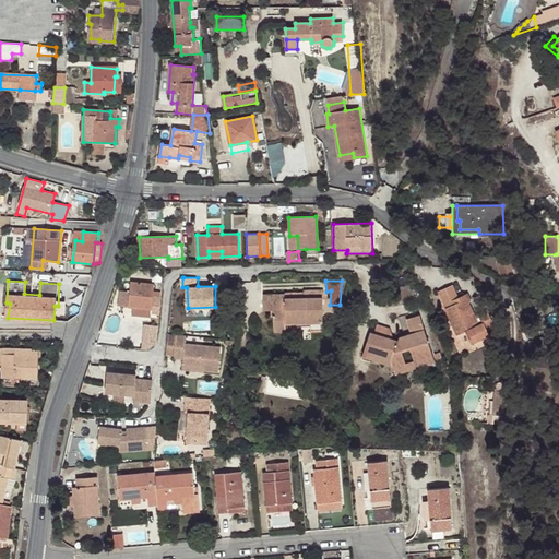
[(153,313),(159,316),(162,297),(154,296),(155,285),(131,283),(131,293),(134,293),(133,309),(133,317),(152,318),(153,313)]
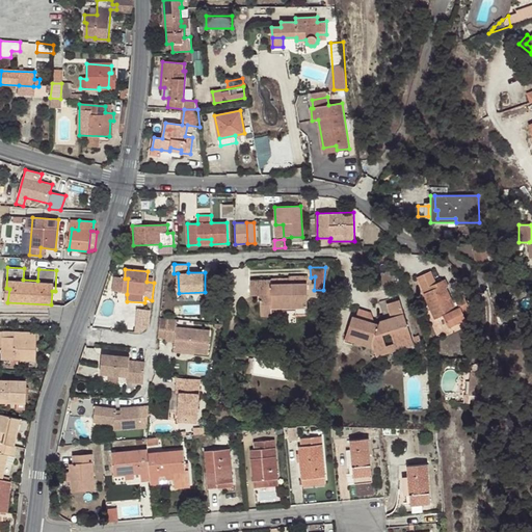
[(416,277),(421,289),(436,283),(431,271),(416,277)]
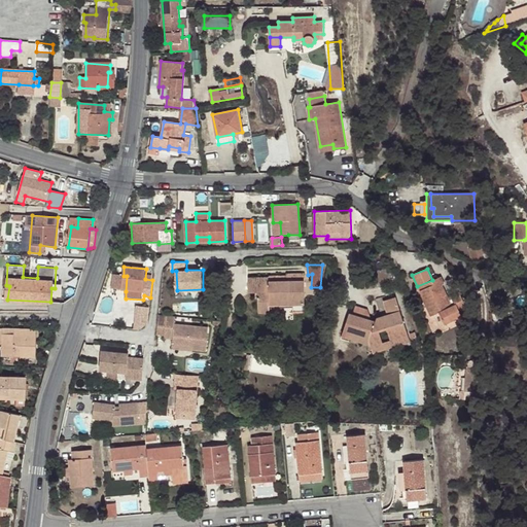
[(268,281),(268,278),(248,278),(248,292),(258,293),(258,312),(270,312),(270,306),(304,305),(305,280),(286,280),(286,275),(275,275),(275,281),(268,281)]
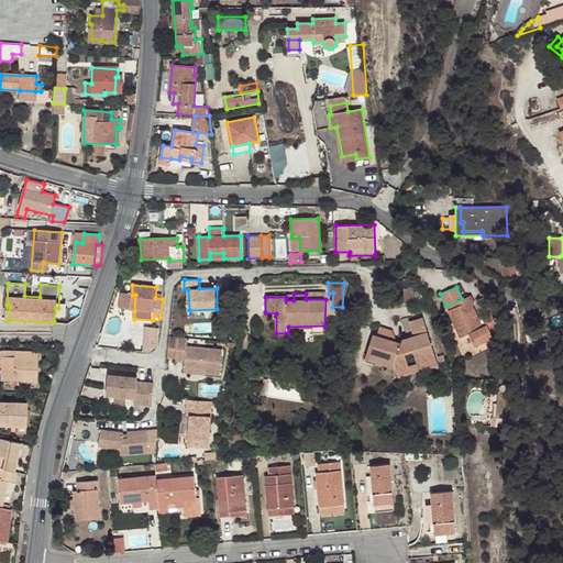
[(464,304),(449,310),(461,338),(462,338),(470,334),(476,348),(478,345),(473,332),(482,328),(479,321),(477,318),(472,305),(475,304),(472,296),(462,299),(464,304)]
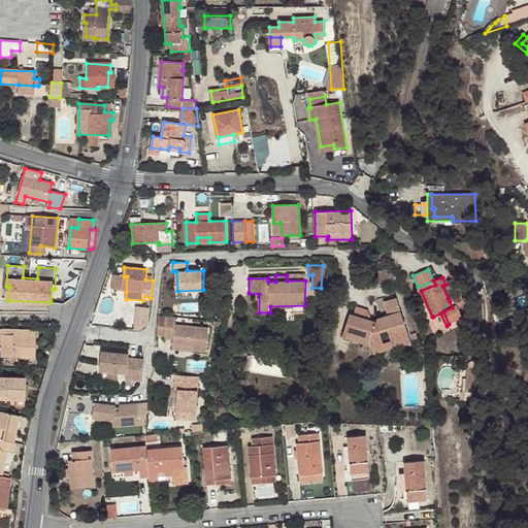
[(433,281),(418,287),(420,292),(421,291),(435,285),(433,281)]
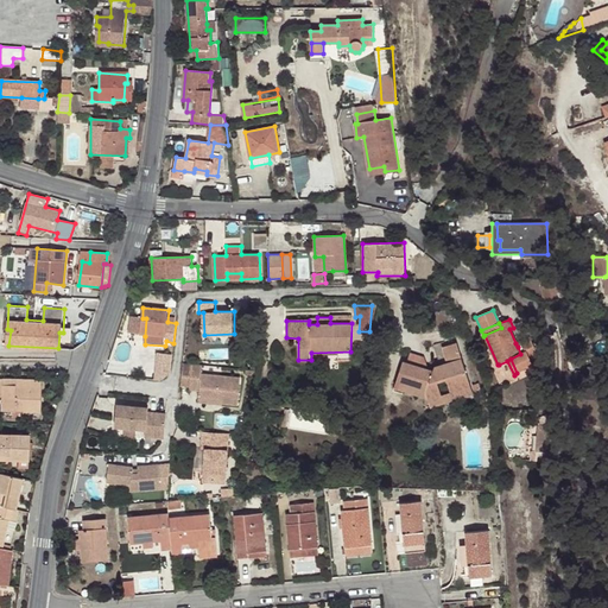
[(523,344),(518,347),(520,354),(511,359),(517,373),(533,365),(531,359),(538,355),(531,337),(521,341),(523,344)]
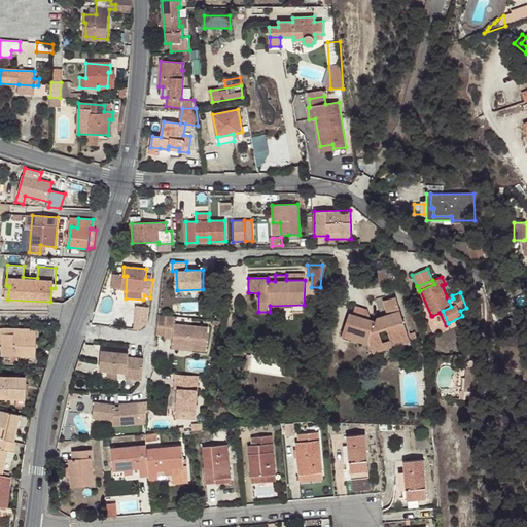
[(111,315),(114,300),(100,296),(97,312),(111,315)]
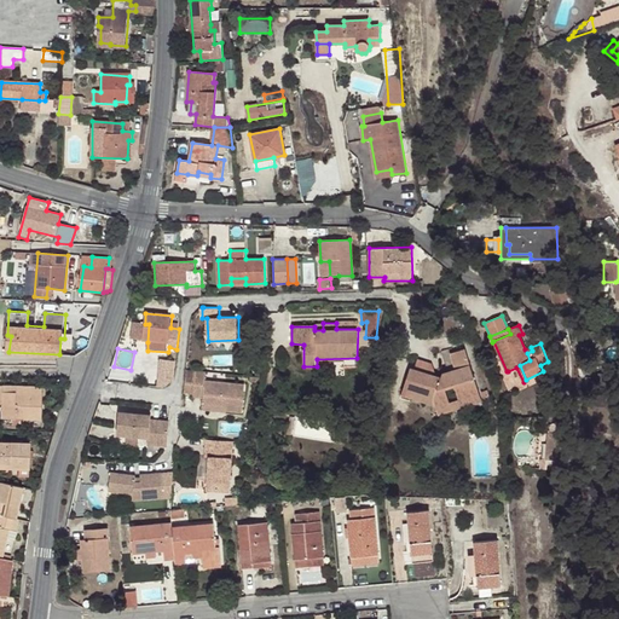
[(433,401),(434,406),(437,411),(449,406),(443,388),(455,385),(461,403),(479,398),(464,350),(450,354),(455,370),(441,374),(440,377),(410,368),(403,391),(433,401)]
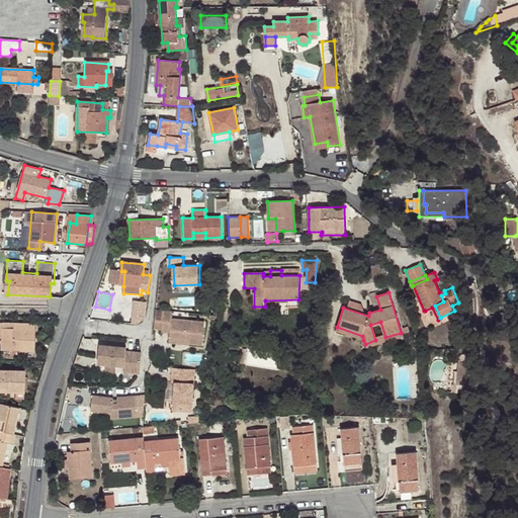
[(173,311),(157,309),(155,328),(162,329),(162,332),(169,334),(169,337),(189,340),(188,344),(202,345),(204,323),(172,319),(173,311)]
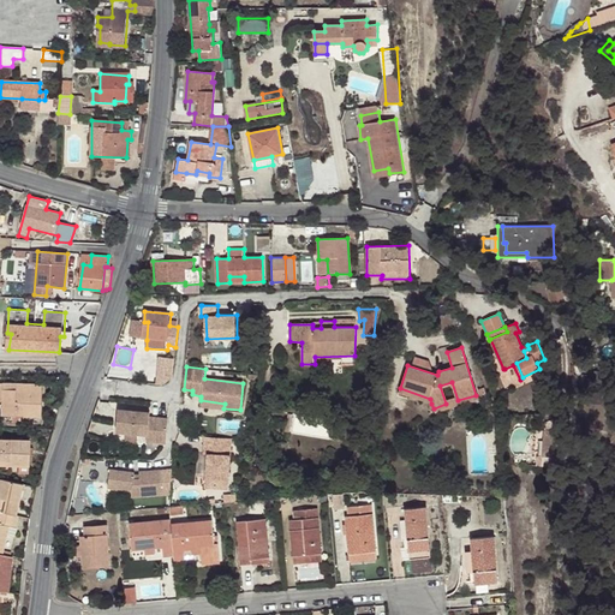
[(43,416),(43,390),(3,389),(3,383),(0,382),(0,402),(3,404),(3,415),(43,416)]
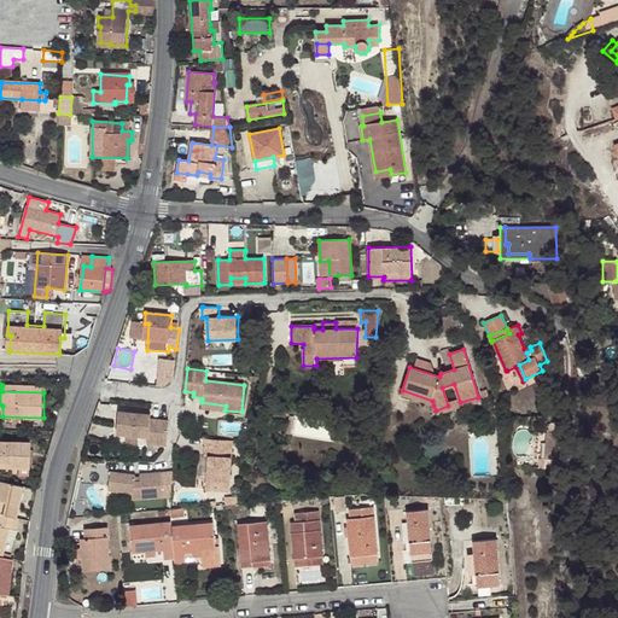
[(437,414),(481,401),(478,397),(460,402),(454,384),(442,388),(448,406),(436,410),(437,414)]
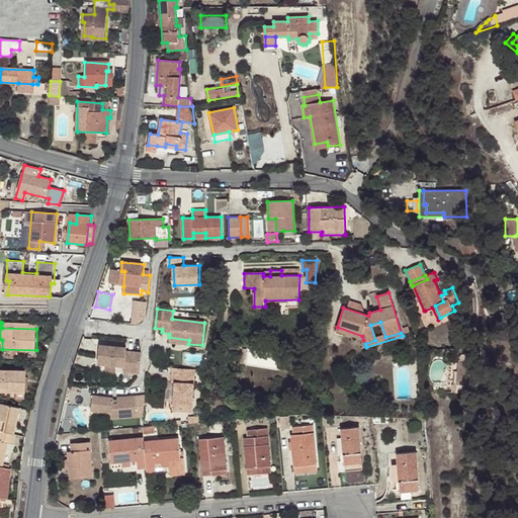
[(123,372),(140,373),(142,352),(126,351),(126,347),(99,345),(98,364),(124,366),(123,372)]
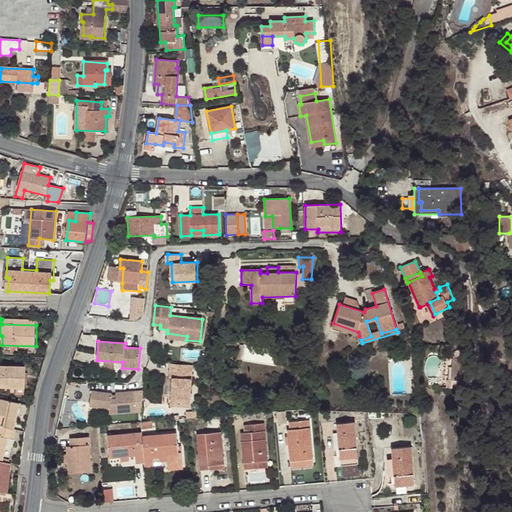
[(245,356),(269,364),(273,351),(248,344),(245,356)]
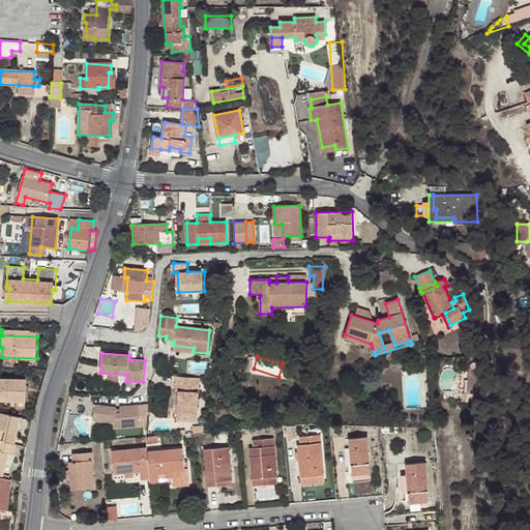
[(484,372),(471,371),(469,393),(482,393),(484,372)]
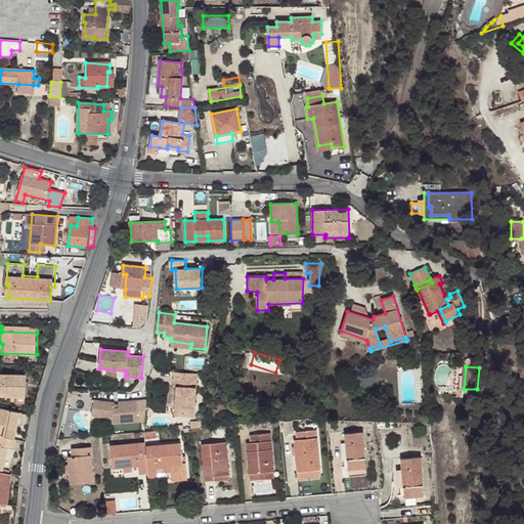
[(193,373),(175,372),(173,387),(177,388),(175,413),(194,416),(197,388),(191,388),(193,373)]
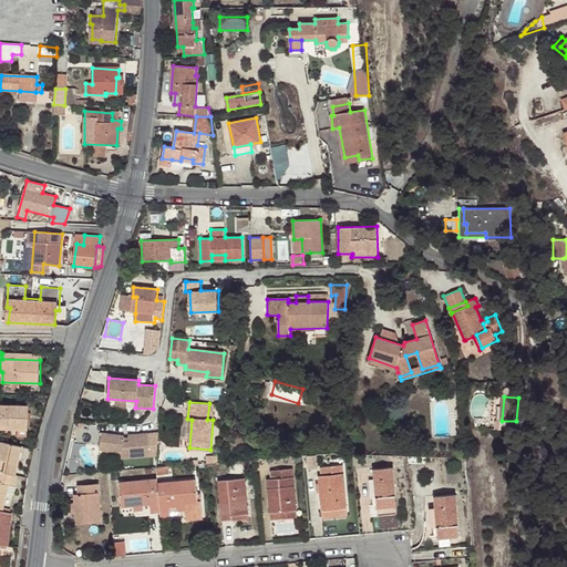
[(0,423),(8,424),(8,429),(28,429),(28,404),(0,403),(0,423)]
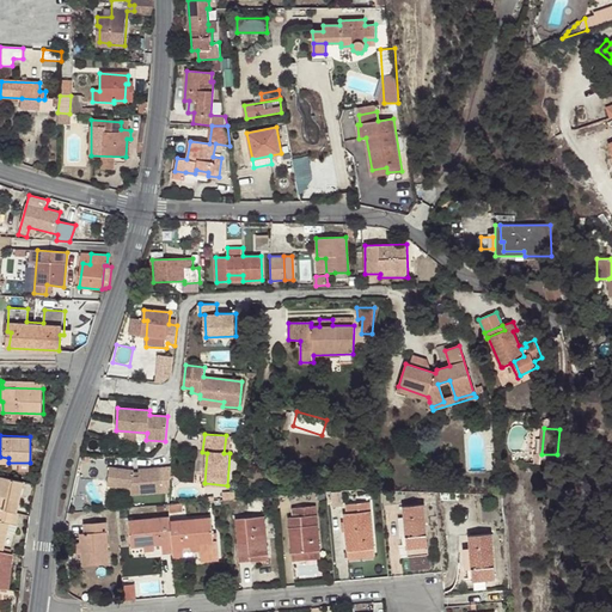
[(170,493),(171,466),(138,470),(138,477),(133,477),(134,470),(109,466),(106,481),(117,483),(117,488),(130,490),(130,496),(170,493)]
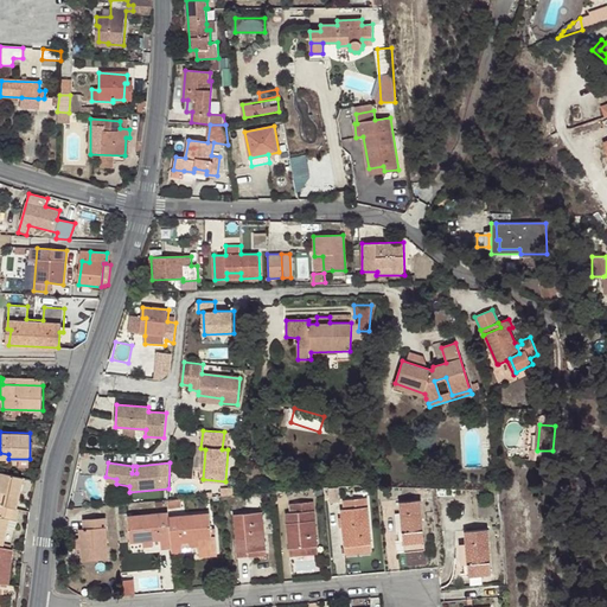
[(0,503),(16,508),(23,477),(0,471),(0,503)]
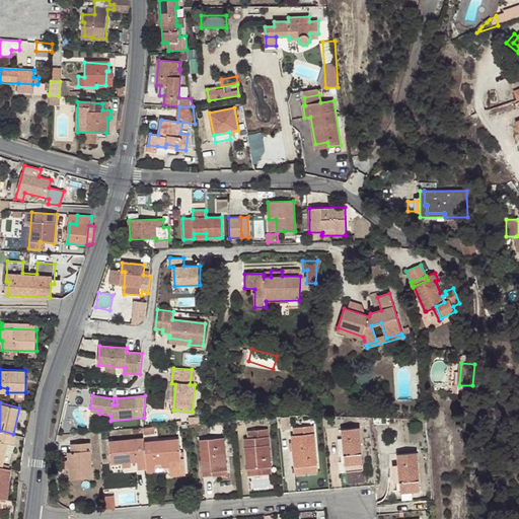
[(290,429),(289,417),(282,417),(283,429),(290,429)]
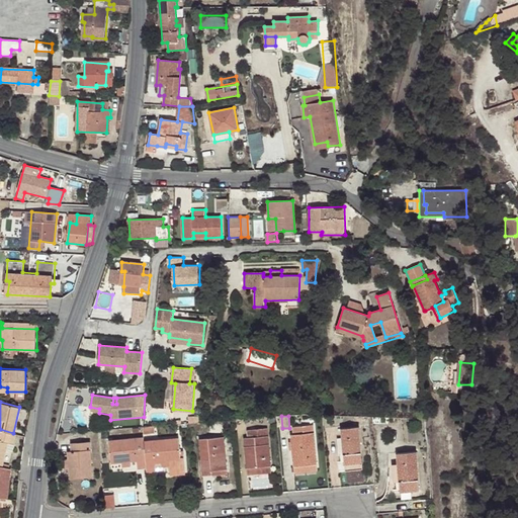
[(290,436),(293,466),(317,464),(314,426),(292,427),(293,435),(290,436)]
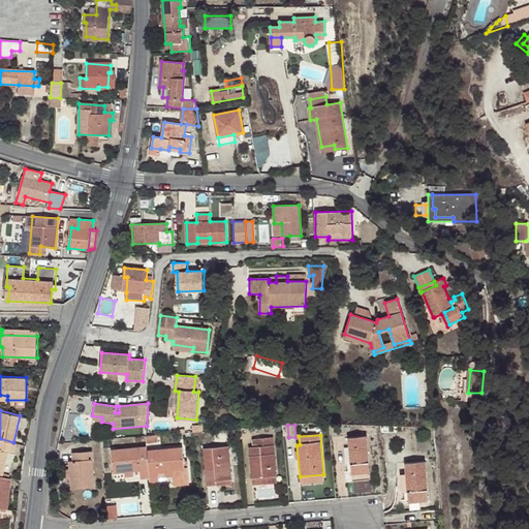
[(367,437),(348,439),(351,474),(370,473),(367,437)]
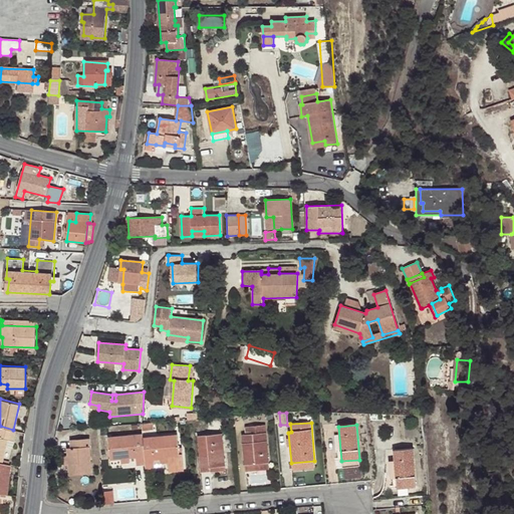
[(14,441),(16,430),(13,430),(0,426),(0,462),(1,462),(7,439),(14,441)]
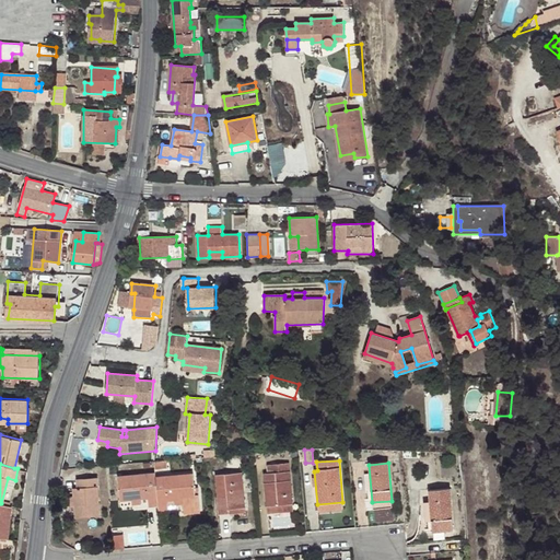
[(264,474),(267,505),(292,503),(289,464),(267,465),(267,473),(264,474)]
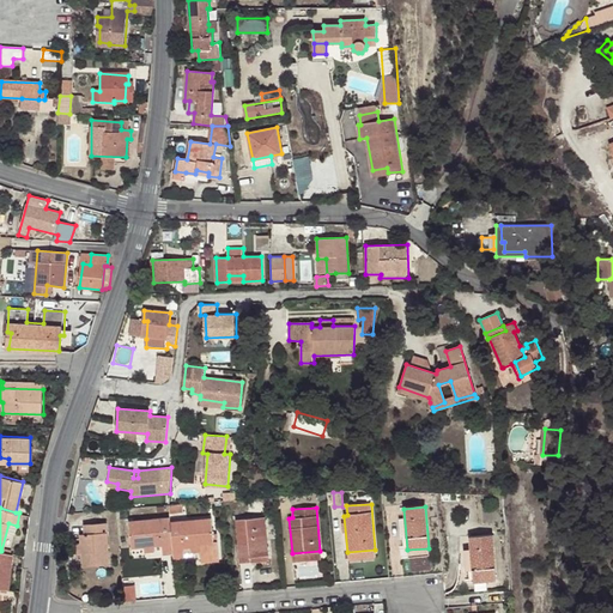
[(240,563),(250,563),(250,557),(268,556),(265,517),(236,520),(240,563)]
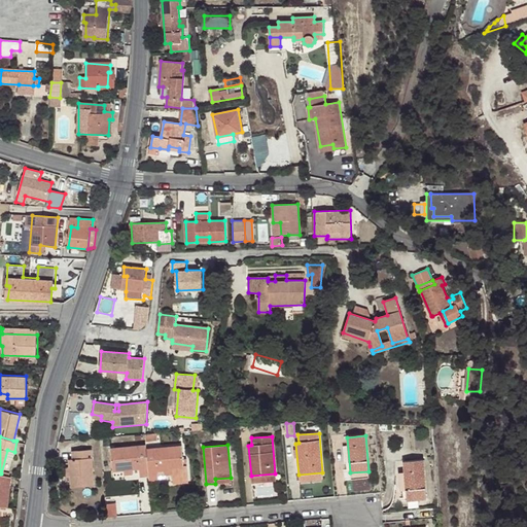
[(146,449),(146,446),(111,449),(112,471),(124,470),(133,469),(140,469),(140,478),(148,477),(146,449)]
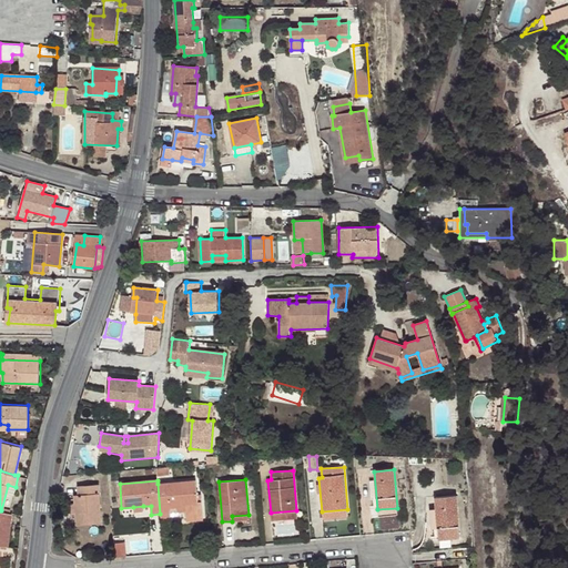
[(160,514),(161,517),(171,516),(170,507),(175,507),(185,506),(185,510),(186,521),(203,519),(202,501),(198,501),(196,480),(158,484),(160,514)]
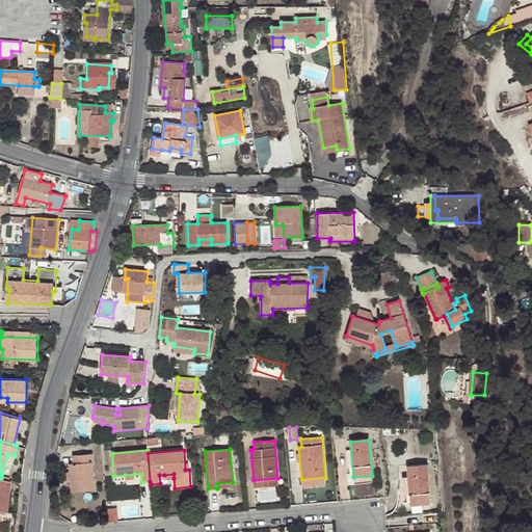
[(91,454),(73,455),(74,462),(71,463),(72,490),(95,489),(91,454)]
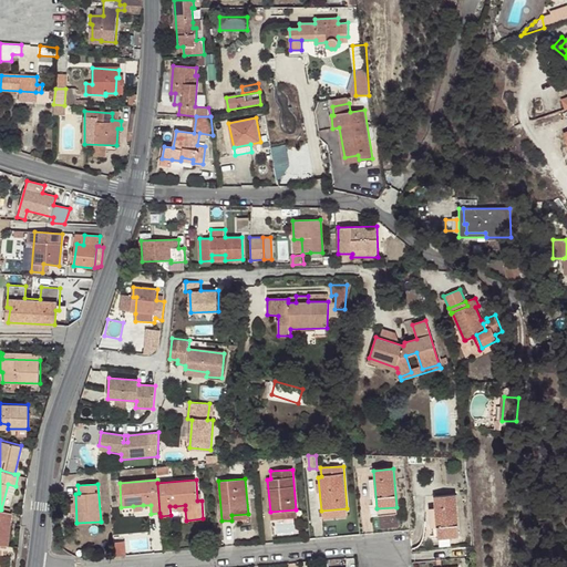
[(455,495),(433,496),(436,539),(457,537),(455,495)]
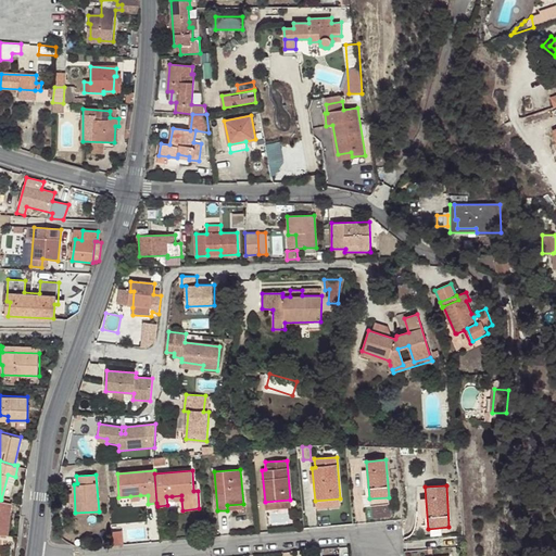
[(340,498),(315,501),(316,508),(340,506),(340,498)]
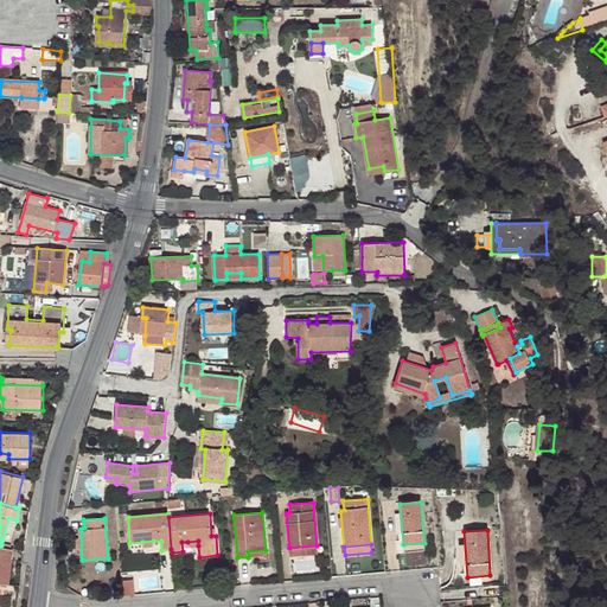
[(0,582),(8,583),(13,549),(1,545),(0,545),(0,582)]
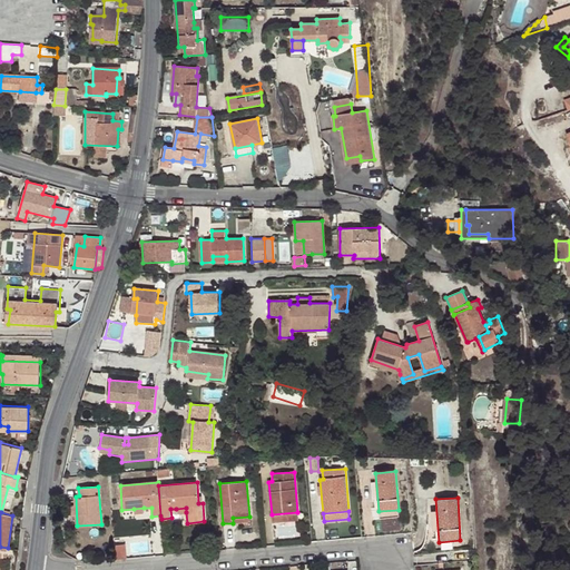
[(297,512),(272,514),(272,522),(298,520),(297,512)]
